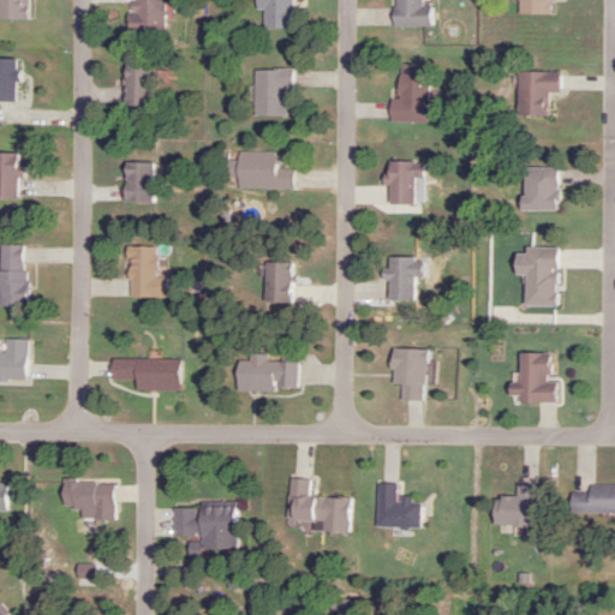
[(162,34),(162,0),(135,0),(127,0),(127,34),(162,34)]
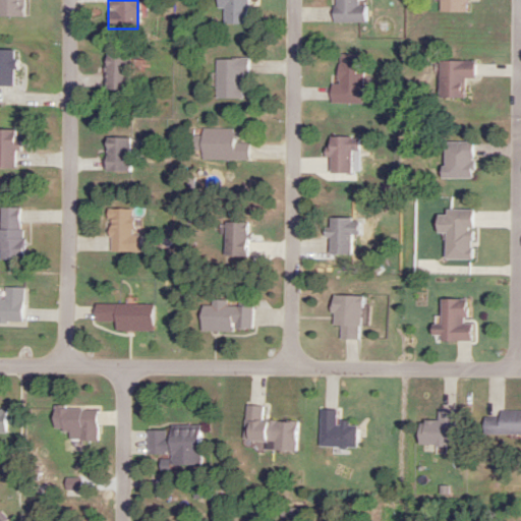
[(246,0),(215,0),(215,9),(221,9),(221,22),(246,22),(246,0)]
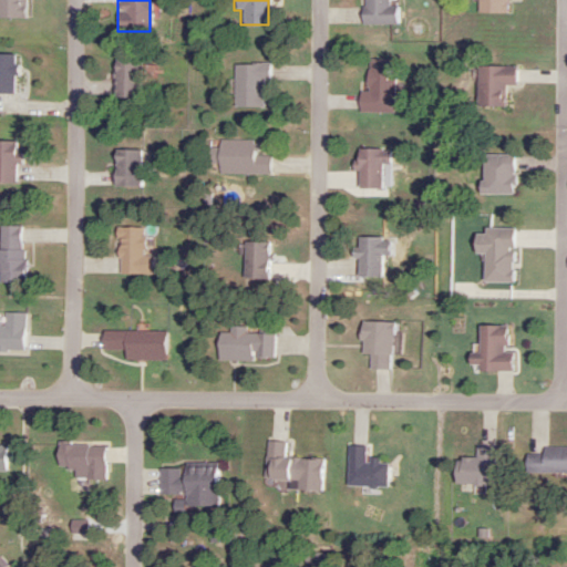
[(359,0),(360,24),(400,24),(400,6),(389,6),(388,0),(359,0)]
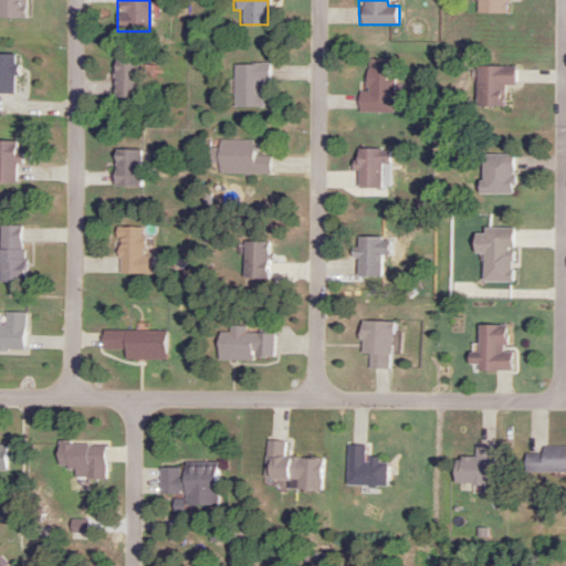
[(505,12),(505,0),(475,0),(477,13),(505,12)]
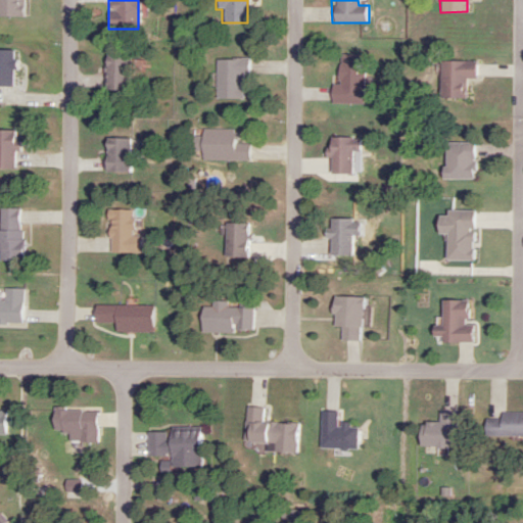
[(0,87),(13,87),(13,50),(0,50),(0,87)]
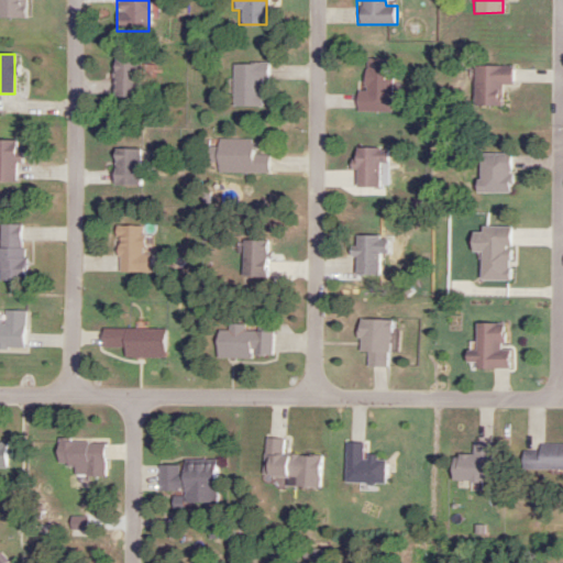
[(392,59),(362,59),(362,111),(392,111),(392,59)]
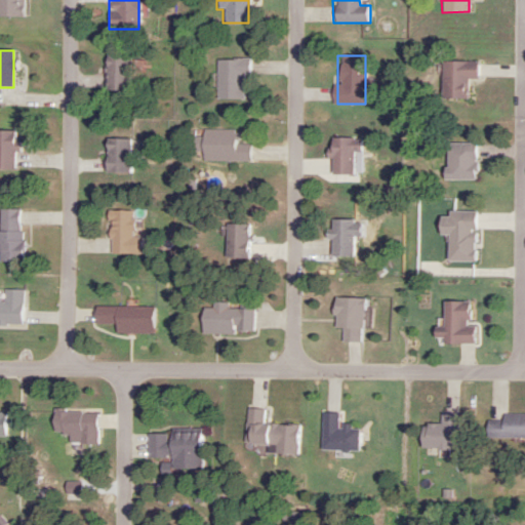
[(129,91),(129,56),(105,56),(105,91),(129,91)]
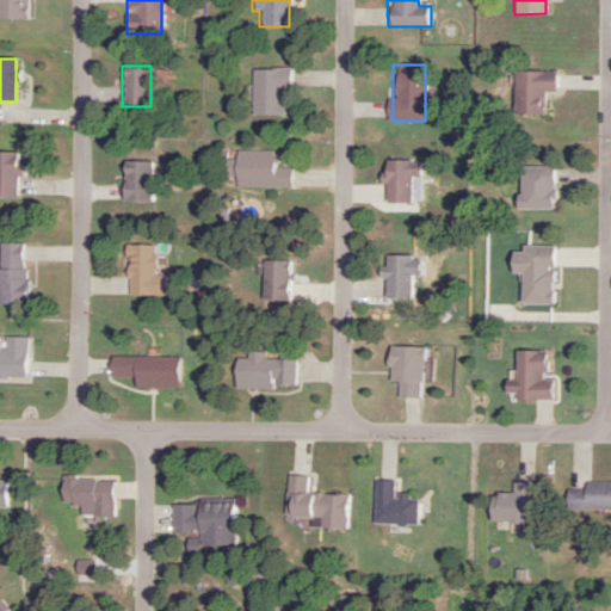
[(251,68),(251,116),(287,116),(287,68),(251,68)]
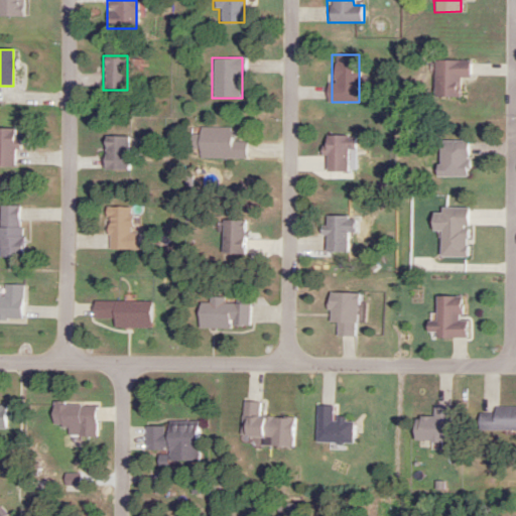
[(433,98),(459,98),(459,78),(469,78),(469,60),(433,60),(433,98)]
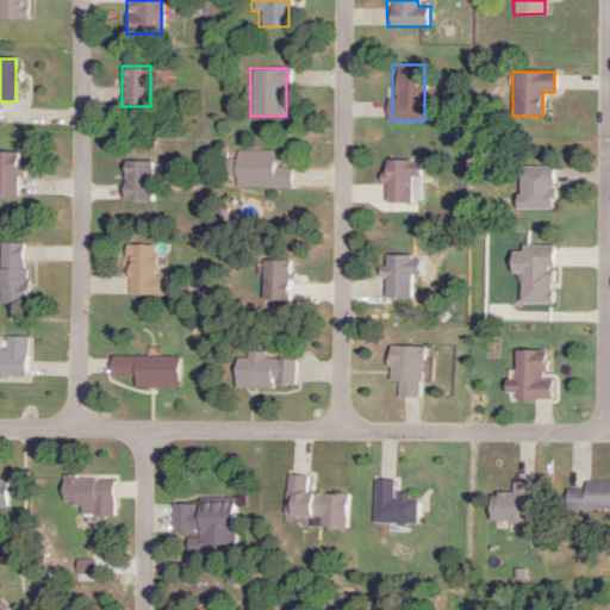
[(0,195),(17,197),(17,153),(0,151),(0,195)]
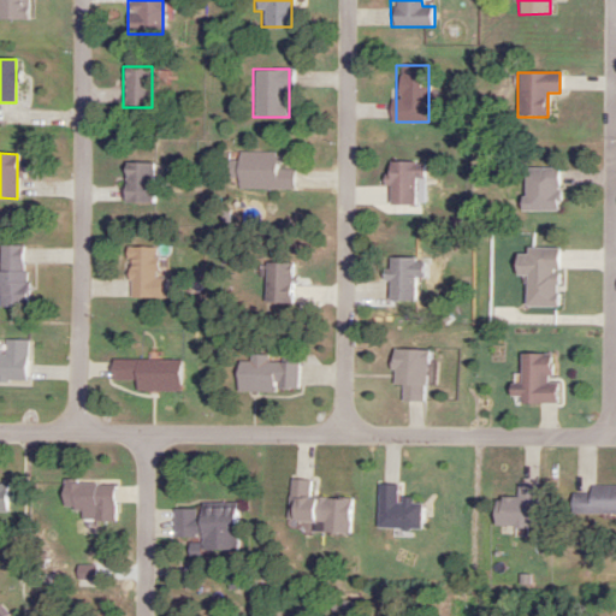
[(290,190),(290,170),(274,170),(274,153),(235,153),(235,190),(290,190)]
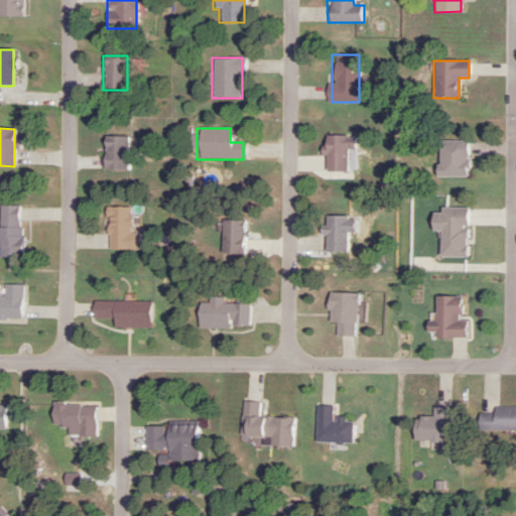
[(102,171),(127,171),(127,137),(102,137),(102,171)]
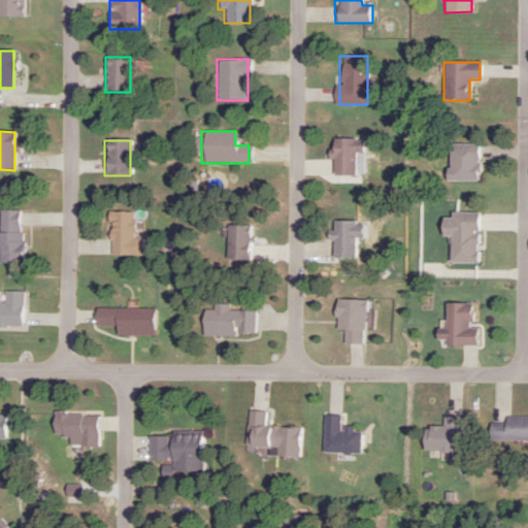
[(331,140),(331,176),(362,176),(362,140),(331,140)]
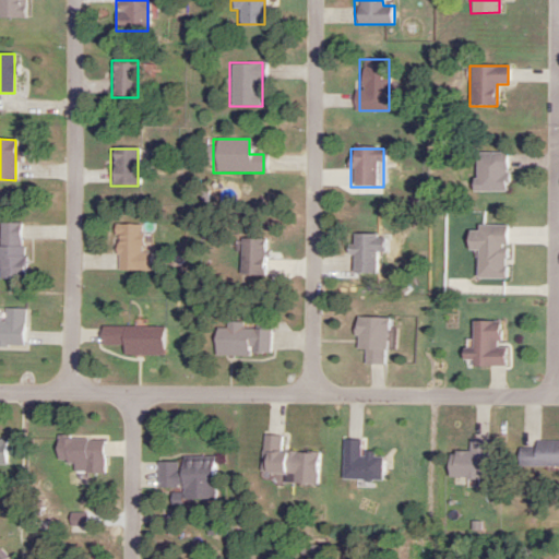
[(473,192),(506,192),(506,154),(473,154),(473,192)]
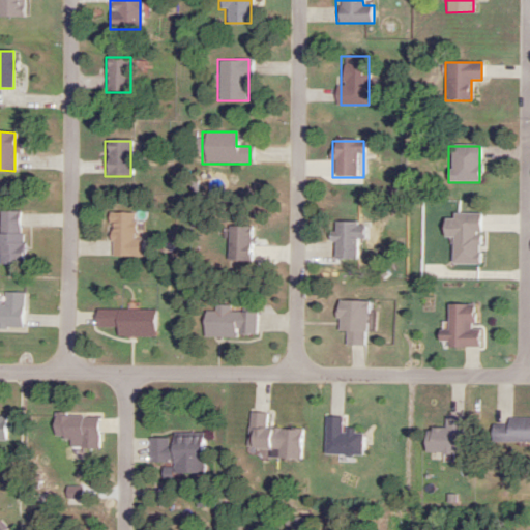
[(22,212),(0,211),(0,264),(22,265),(22,212)]
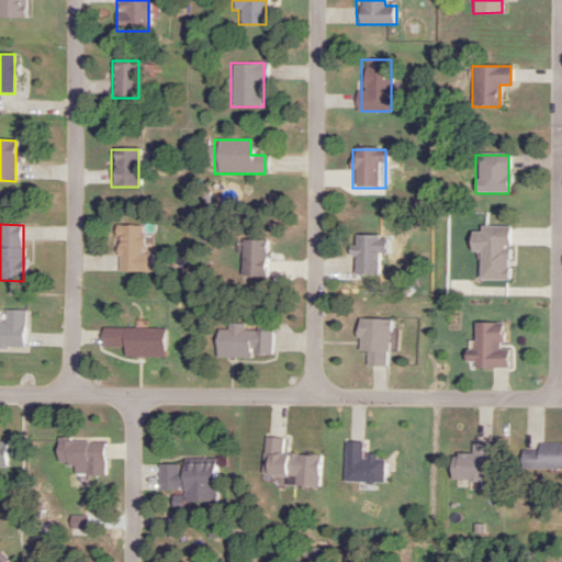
[(116,273),(149,273),(149,254),(142,254),(142,226),(116,226),(116,273)]
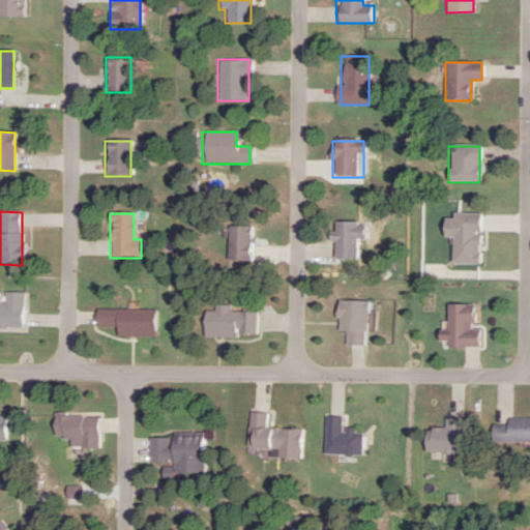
[(451,265),(479,265),(479,213),(450,213),(450,219),(441,219),(441,237),(451,237),(451,265)]
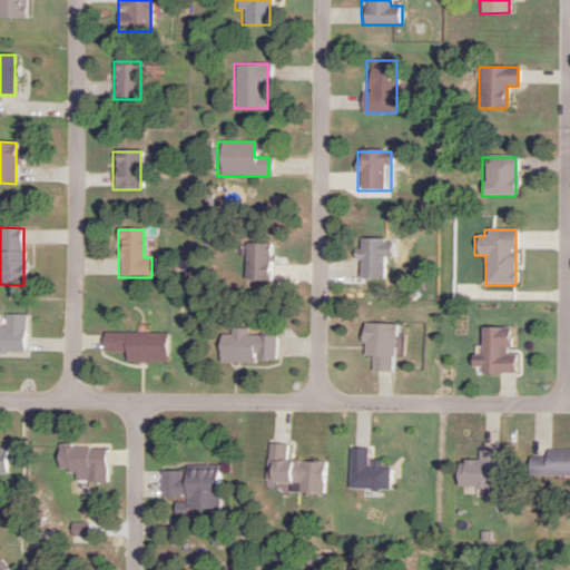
[(382,258),(392,258),(392,239),(357,239),(357,252),(356,252),(356,279),(382,279),(382,258)]
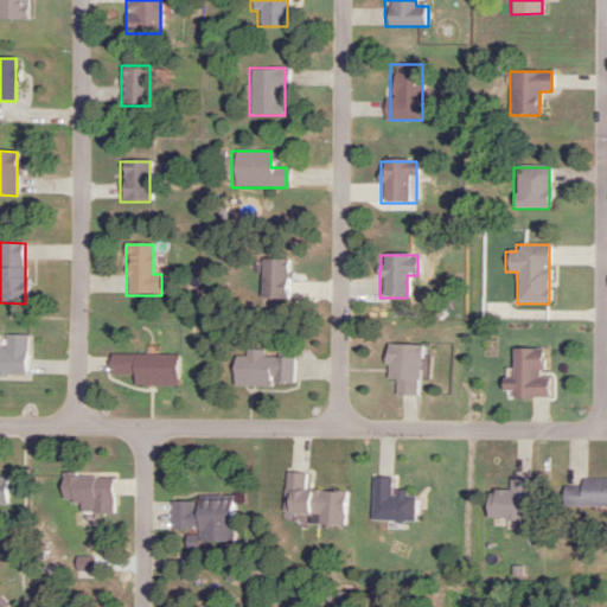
[(288,260),(260,260),(260,300),(288,300),(288,260)]
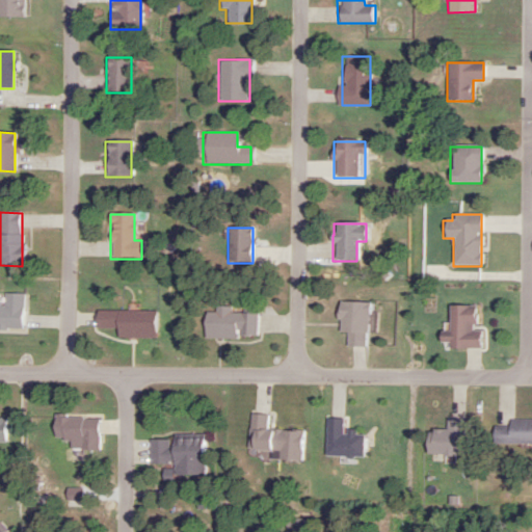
[(22,293),(3,293),(3,304),(0,303),(0,330),(23,330),(22,293)]
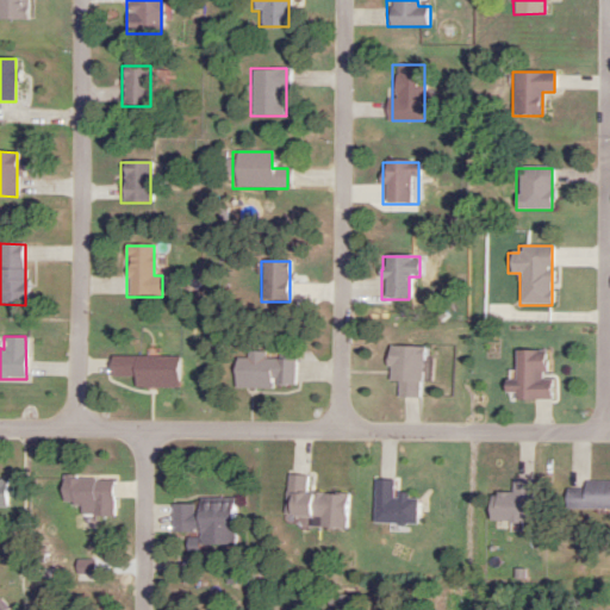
[(397,381),(396,397),(421,398),(422,348),(387,347),(386,381),(397,381)]
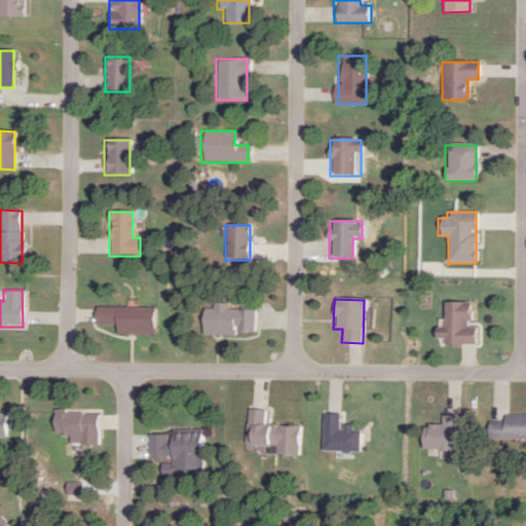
[(443,302),(443,331),(434,331),(434,344),(473,344),(473,302),(443,302)]
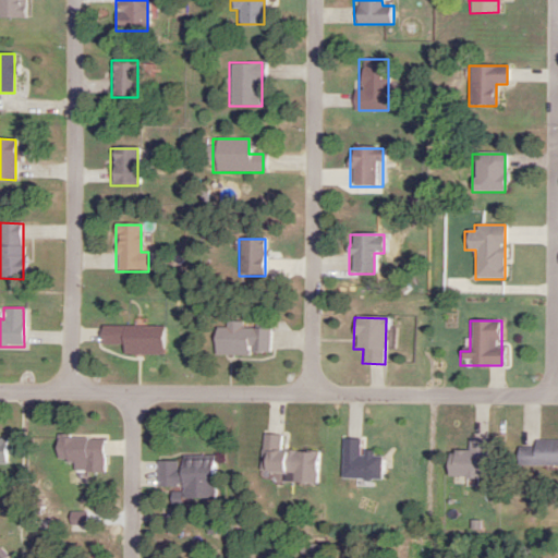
[(160,326),(98,326),(98,354),(160,354),(160,326)]
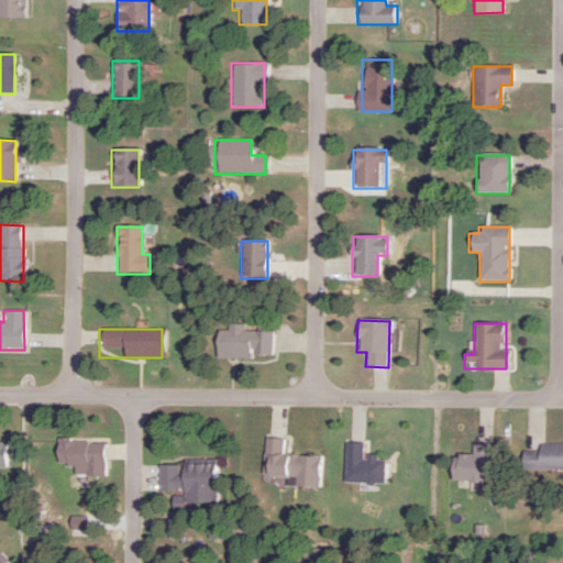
[(271,359),(271,332),(213,332),(213,359),(271,359)]
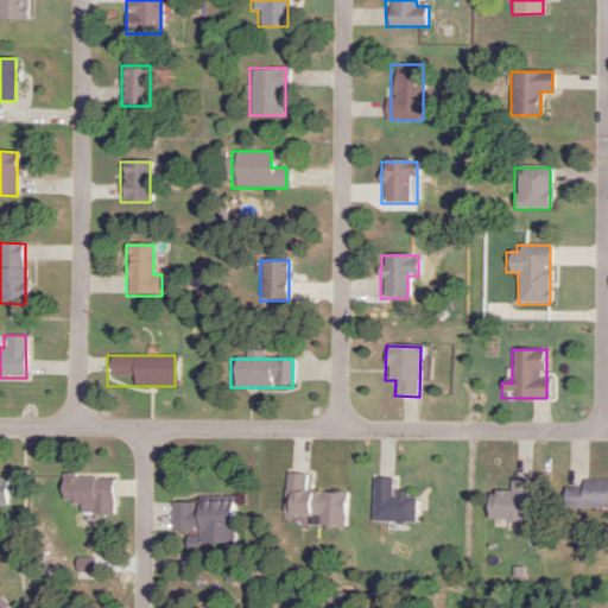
[(323,492),(305,491),(306,475),(286,473),(282,513),(320,518),(323,492)]
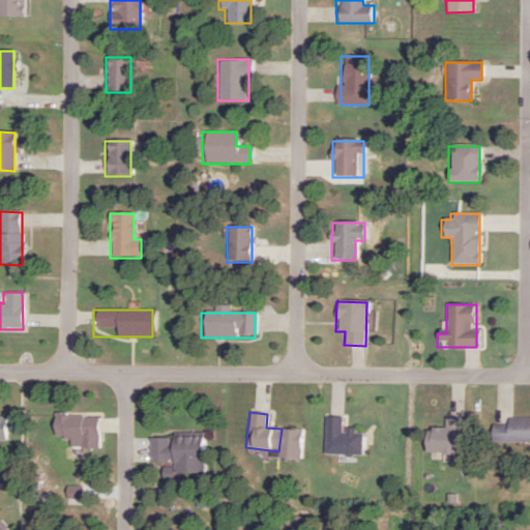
[(97,448),(97,415),(52,415),(52,439),(67,439),(67,448),(97,448)]
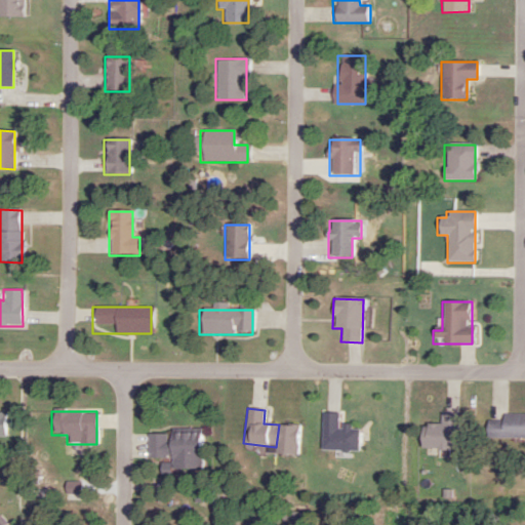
[(357,451),(357,426),(337,426),(337,413),(320,413),(320,451),(357,451)]
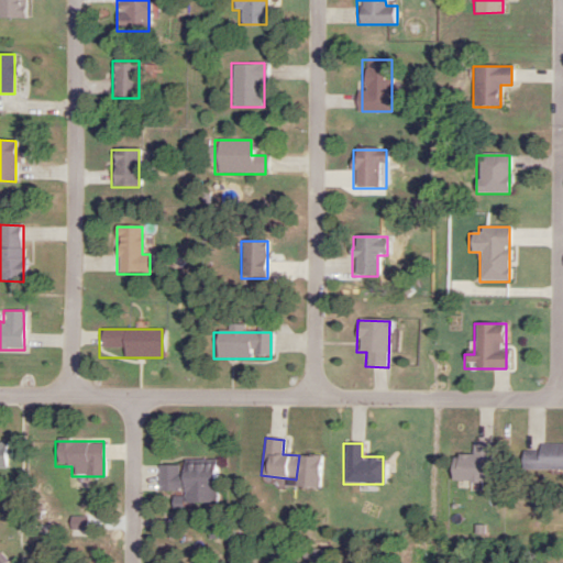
[(489,482),(489,444),(471,444),(471,455),(450,455),(450,482),(489,482)]
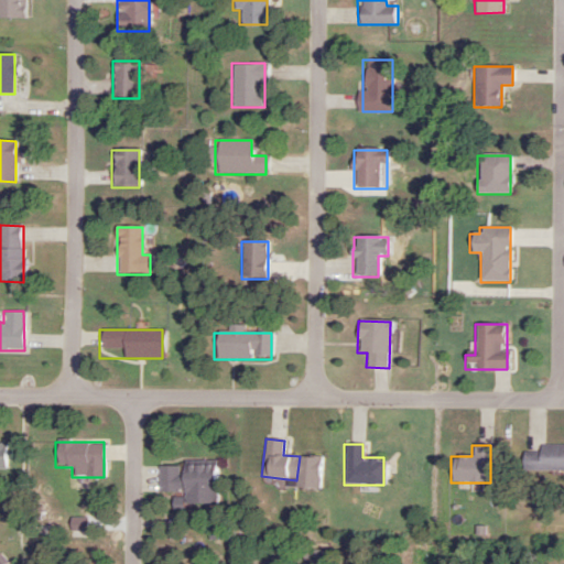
[(563,445),(522,446),(522,470),(563,469),(563,445)]
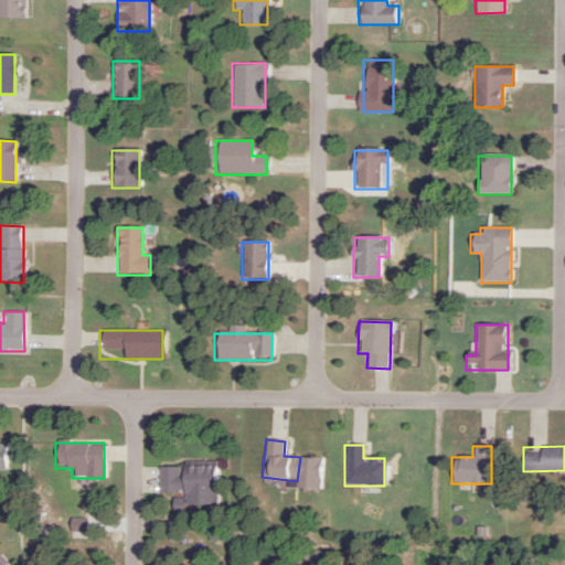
[(158,465),(158,494),(214,494),(214,465),(158,465)]
